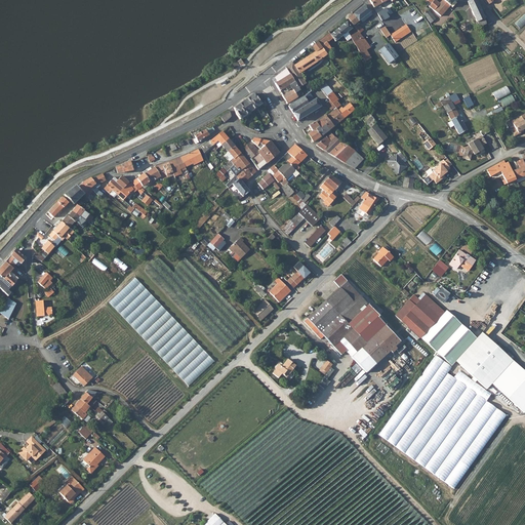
[(439,5),(434,1),(431,4),(429,7),(440,16),(450,6),(443,0),(439,5)]
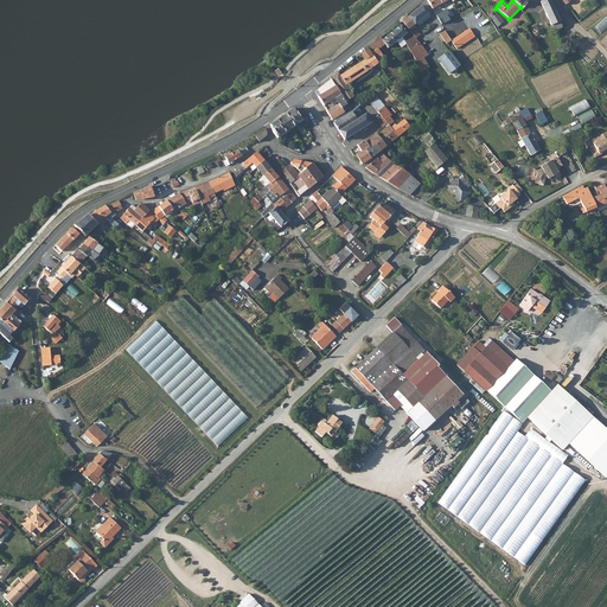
[(511,0),(512,0),(521,7),(523,11),(529,5),(528,4),(530,1),(529,0),(526,0),(528,0),(526,0),(511,0)]
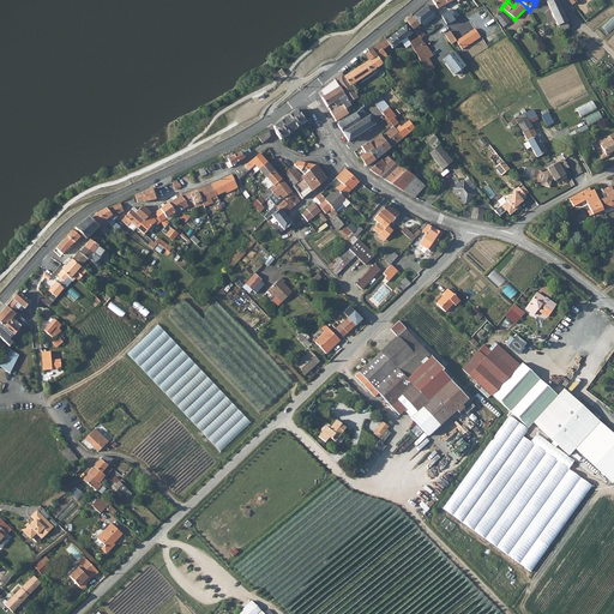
[(566,23),(557,0),(552,0),(547,2),(558,26),(566,23)]
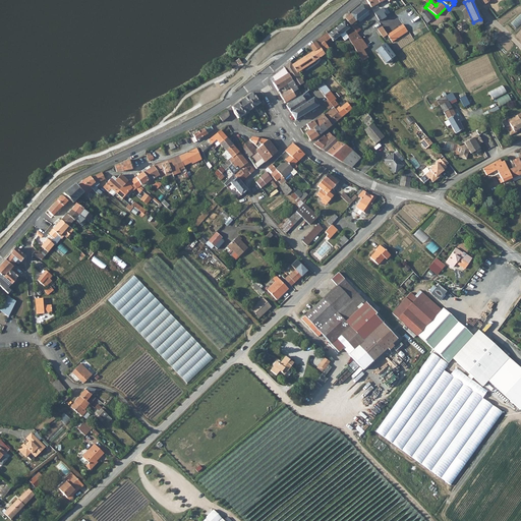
[(345,19),(355,32),(358,36),(360,35),(358,33),(361,31),(358,27),(357,27),(353,23),(357,20),(367,12),(362,6),(345,19)]
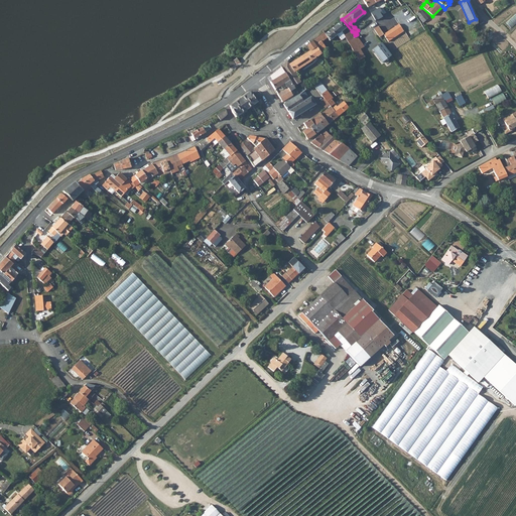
[(421,10),(418,7),(414,11),(416,14),(418,16),(420,19),(424,14),(420,10),(421,10)]
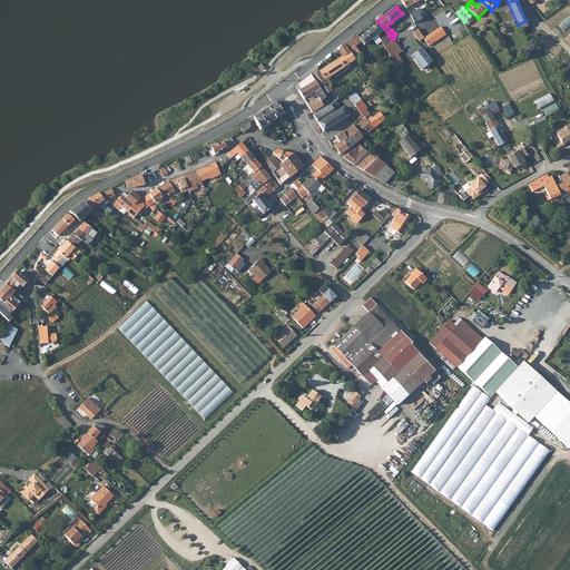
[(420,9),(410,15),(414,22),(424,18),(424,17),(425,16),(424,12),(422,13),(420,9)]
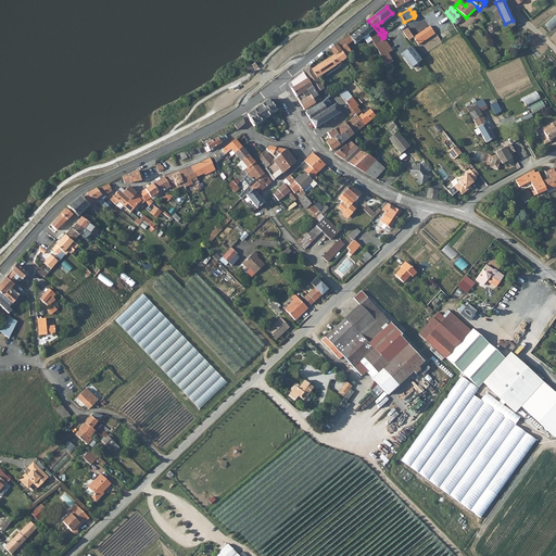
[(383,25),(394,17),(392,13),(381,22),(383,25)]
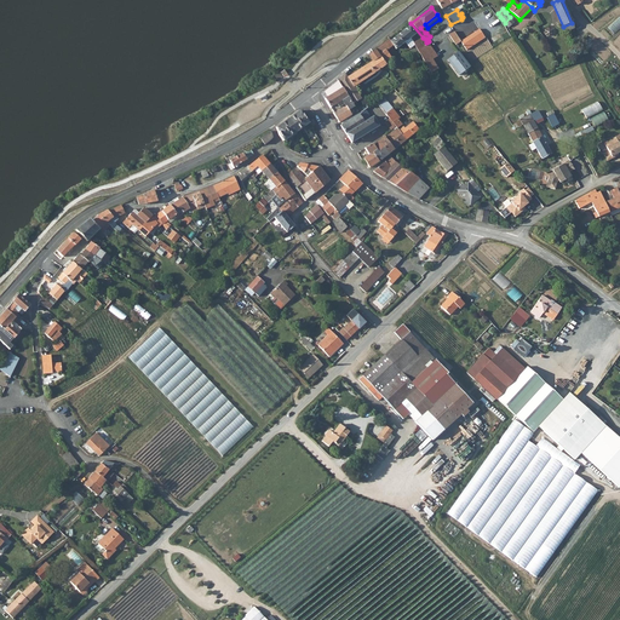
[(615,34),(619,29),(619,17),(609,27),(615,34)]
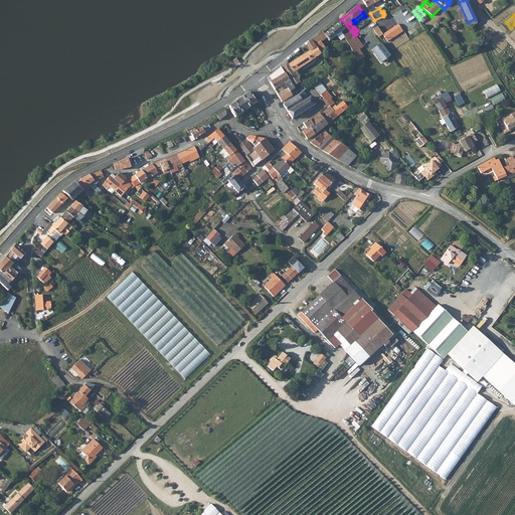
[(448,25),(457,39),(464,35),(462,31),(467,28),(460,17),(448,25)]
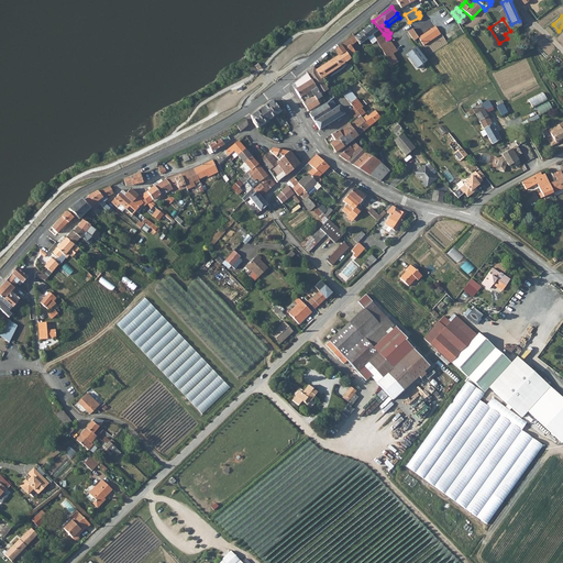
[(377,32),(372,24),(372,25),(354,39),(352,36),(340,46),(350,58),(355,54),(350,47),(357,42),(360,45),(377,32)]
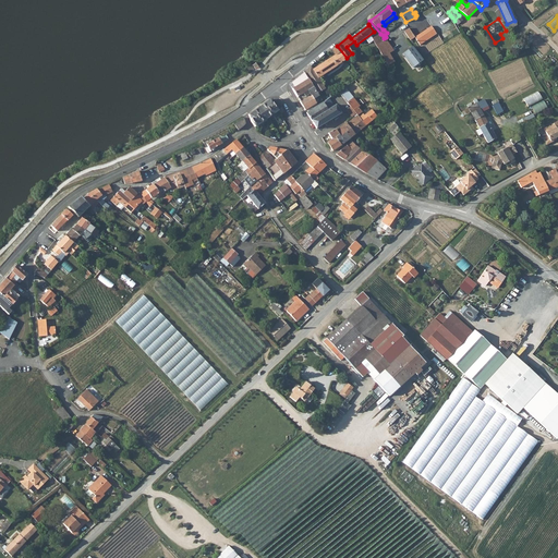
[(415,35),(413,36),(415,38),(420,46),(436,35),(431,26),(416,37),(415,35)]
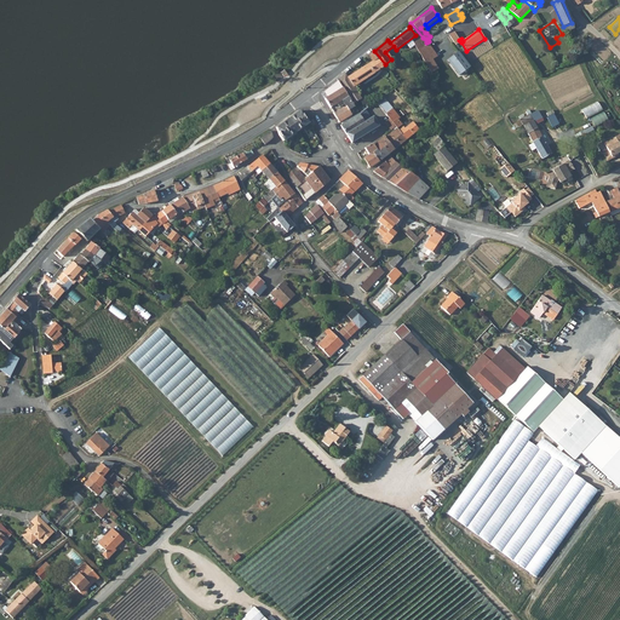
[(457,45),(461,42),(459,40),(454,32),(449,35),(454,42),(457,45)]
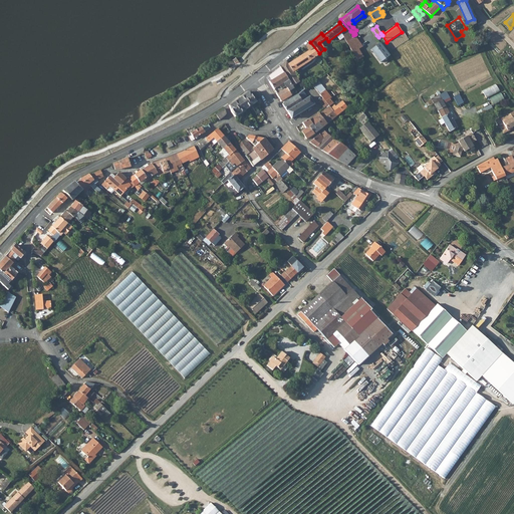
[(355,38),(353,35),(350,31),(342,36),(346,43),(355,38)]
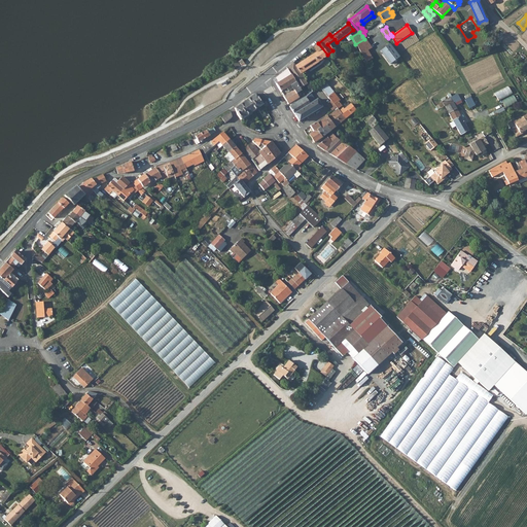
[(371,46),(364,39),(355,44),(364,60),(366,63),(373,60),(371,56),(375,54),(371,46)]
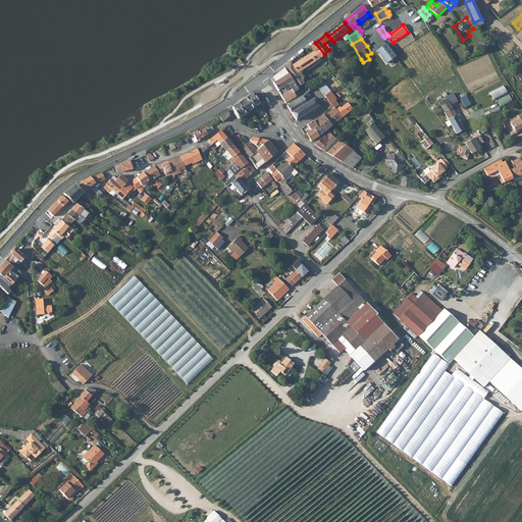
[(324,54),(315,43),(311,47),(315,53),(293,66),(298,73),(301,72),(325,56),(324,54)]
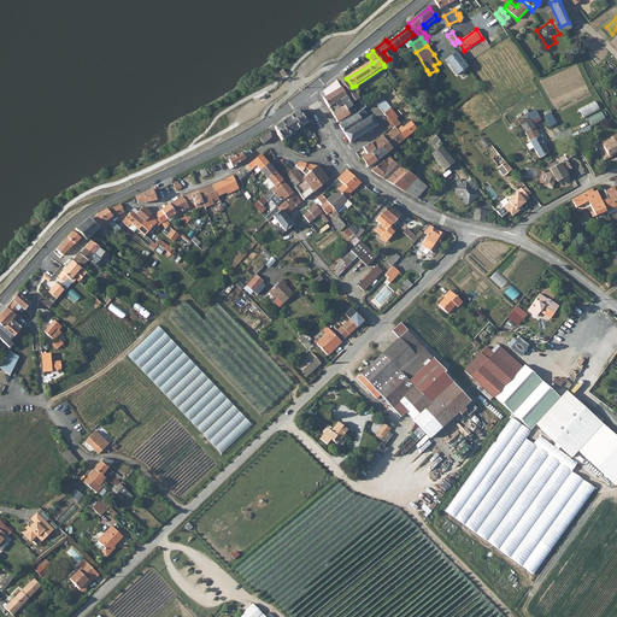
[(468,68),(456,52),(445,60),(457,76),(468,68)]
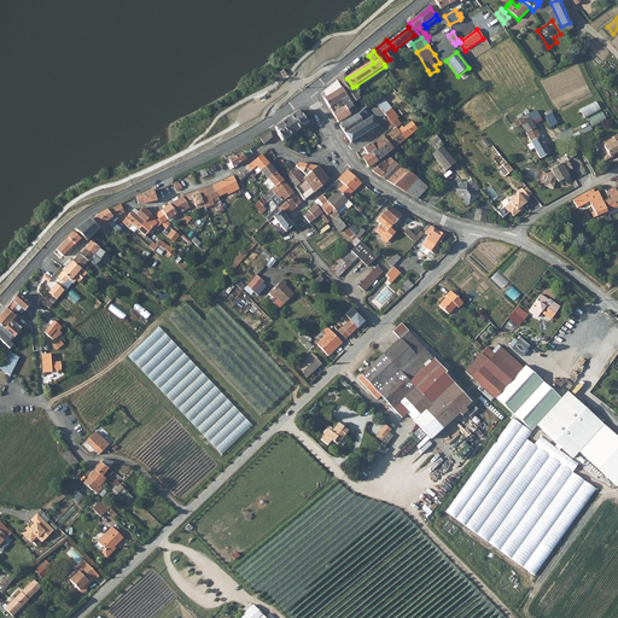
[(275,82),(283,77),(279,73),(272,77),(275,82)]
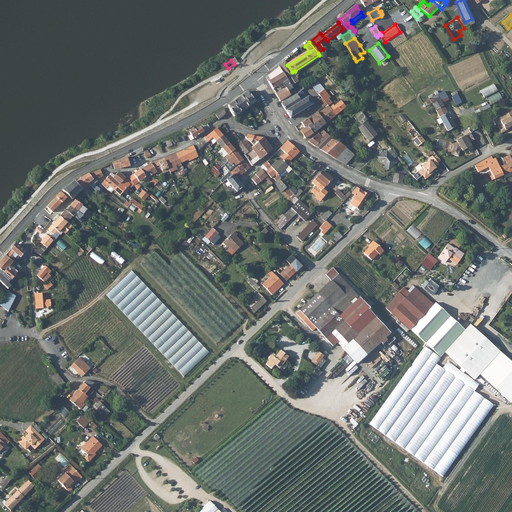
[(494,83),(481,91),(485,98),(498,91),(494,83)]
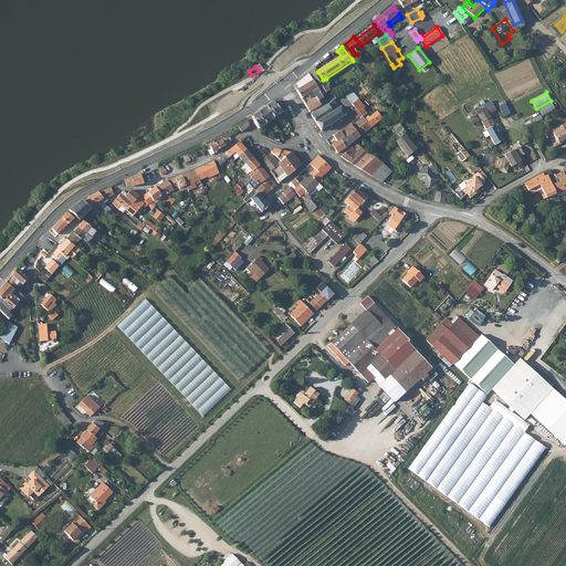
[(336,101),(334,97),(334,96),(325,102),(327,105),(328,106),(336,101)]
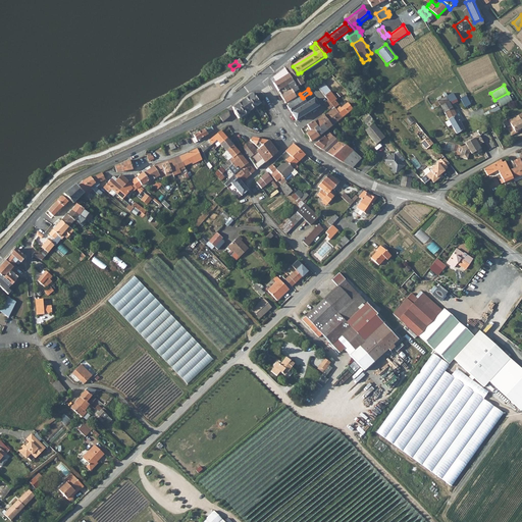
[(328,101),(332,108),(334,109),(343,117),(352,110),(348,104),(341,109),(340,108),(338,109),(337,107),(338,106),(335,102),(336,100),(331,93),(329,94),(328,92),(327,94),(327,95),(325,97),(328,101)]
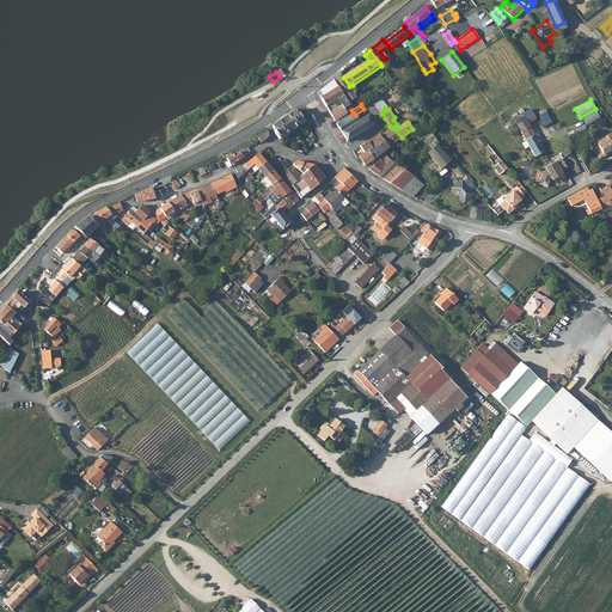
[(297,110),(283,120),(292,132),(301,127),(304,129),(307,127),(297,110)]
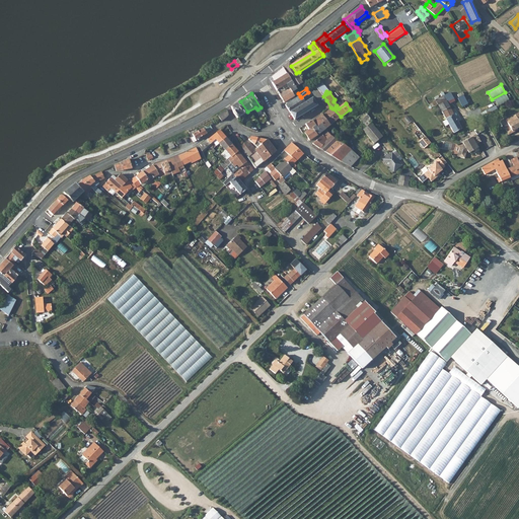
[(496,98),(499,105),(510,101),(507,94),(496,98)]
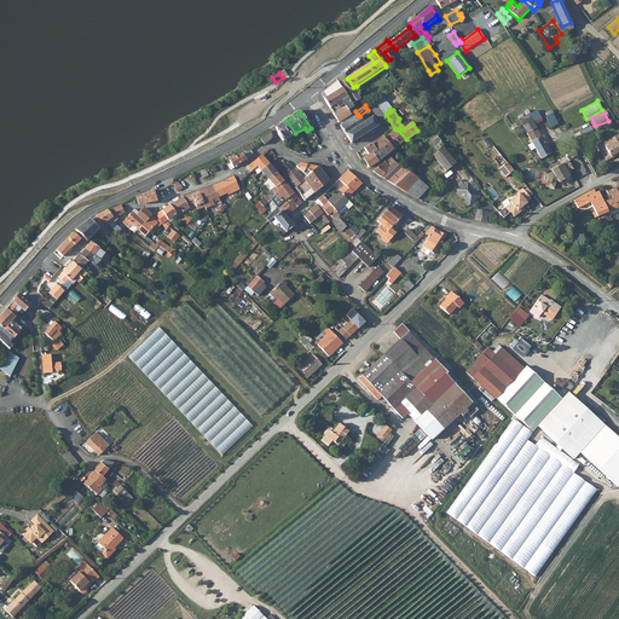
[(340,126),(346,136),(364,125),(359,116),(358,115),(340,126)]
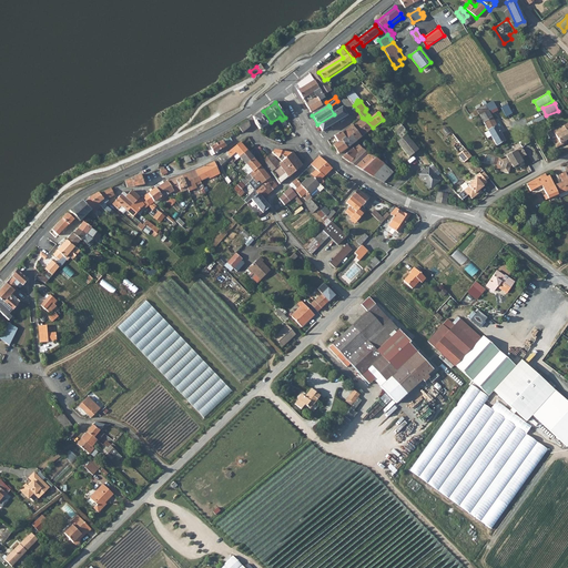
[(505,141),(485,105),(476,111),(478,114),(475,117),(477,122),(482,120),(488,132),(492,137),(497,146),(505,141)]
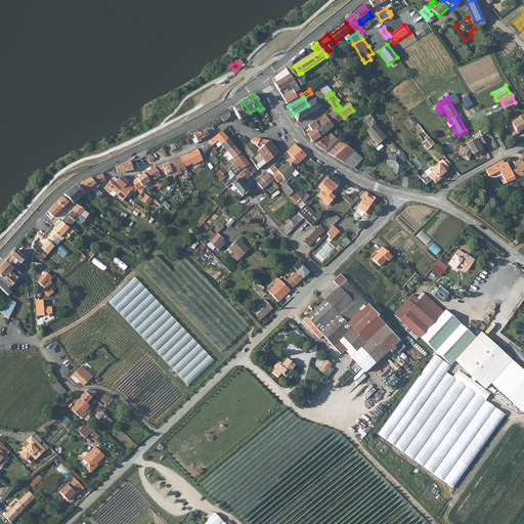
[(472,105),(468,97),(463,100),(467,108),(472,105)]
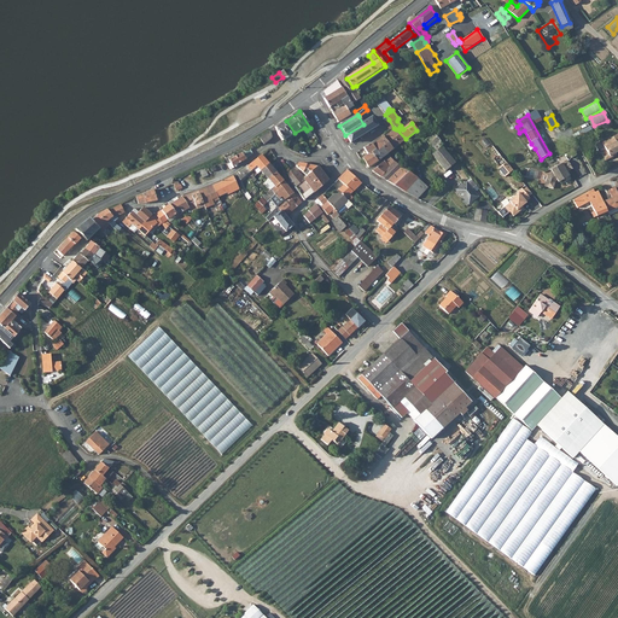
[(363,124),(345,135),(351,144),(378,127),(372,118),(363,124)]
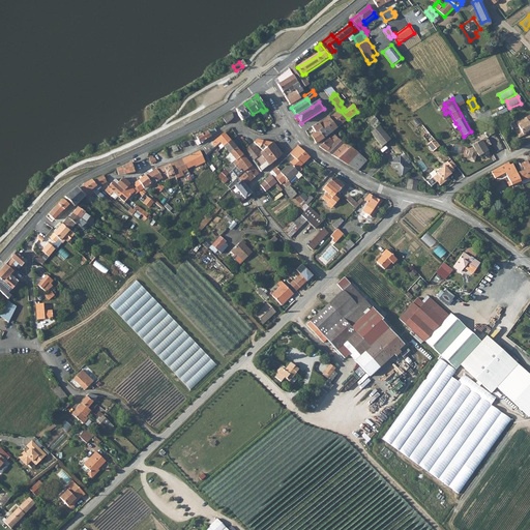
[(333,102),(329,107),(333,112),(334,113),(337,110),(333,102)]
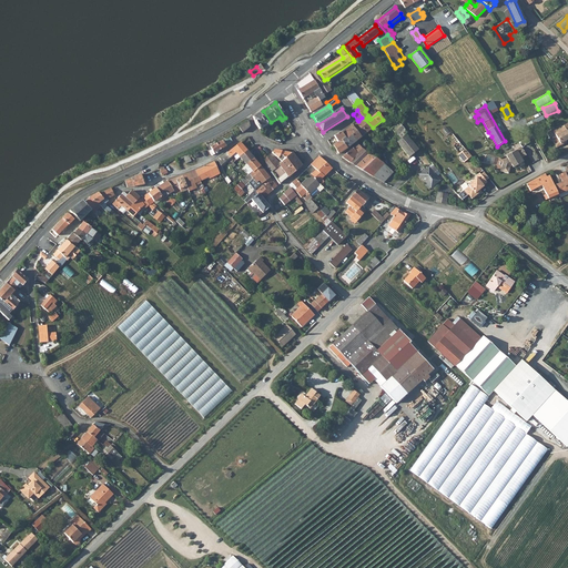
[(263,111),(253,119),(254,124),(263,135),(269,131),(265,127),(271,122),(263,111)]
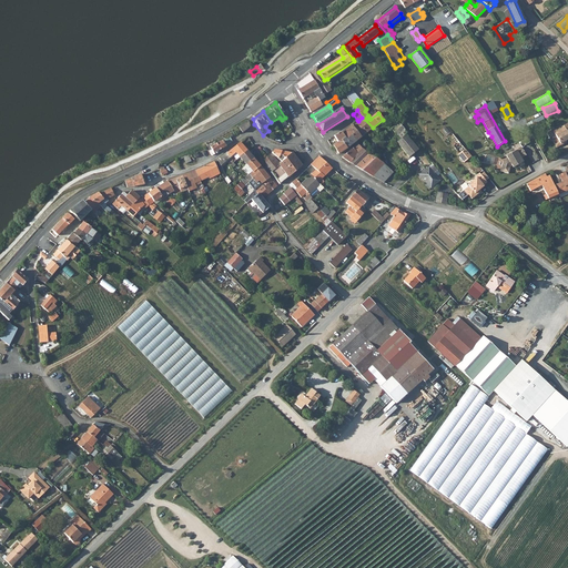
[(346,131),(350,135),(356,142),(373,128),(364,119),(353,128),(352,127),(346,131)]
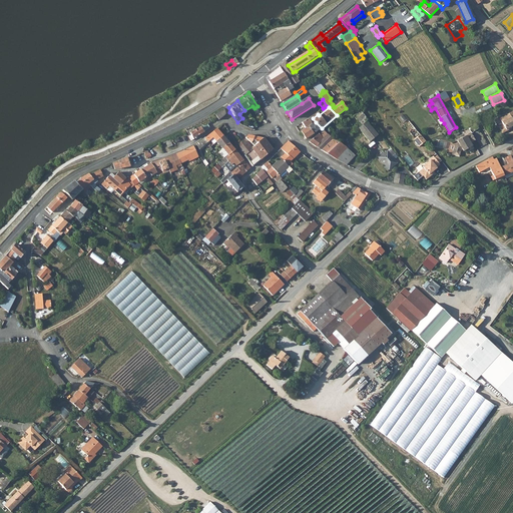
[(216,116),(218,120),(221,119),(225,115),(224,109),(217,113),(218,114),(216,116)]
